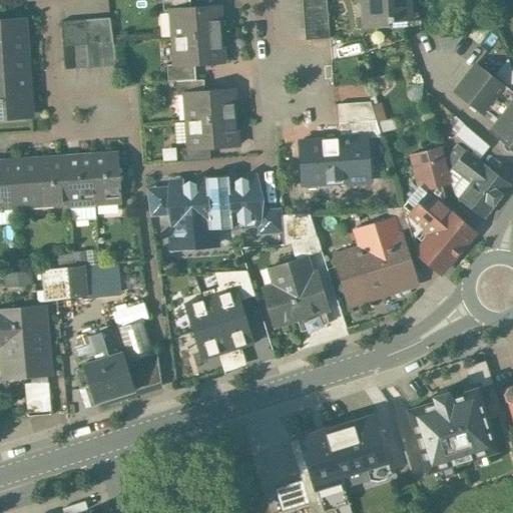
[(189,0),(160,0),(162,11),(171,11),(171,10),(190,8),(189,0)]
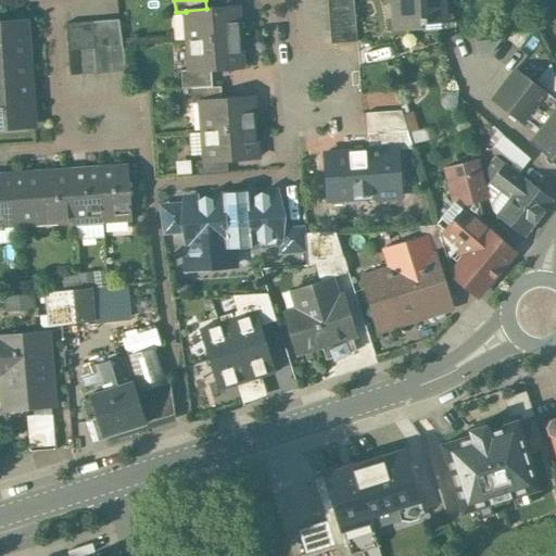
[(386,0),(387,2),(401,1),(403,22),(421,20),(421,23),(443,22),(441,0),(386,0)]
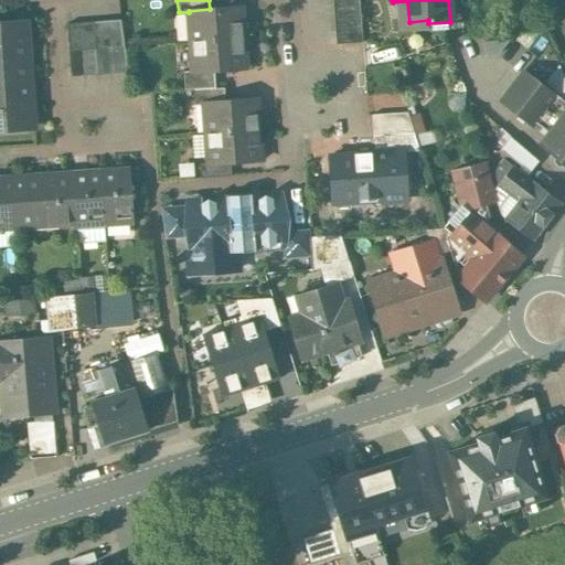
[(360,1),(333,2),(334,17),(361,14),(360,1)]
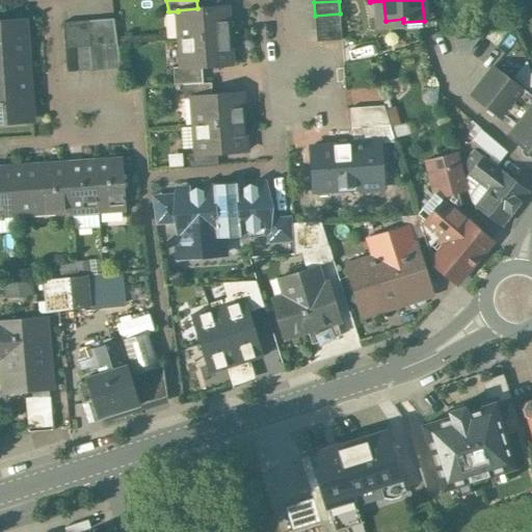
[(197,8),(178,10),(178,11),(180,40),(229,35),(227,7),(197,8)]
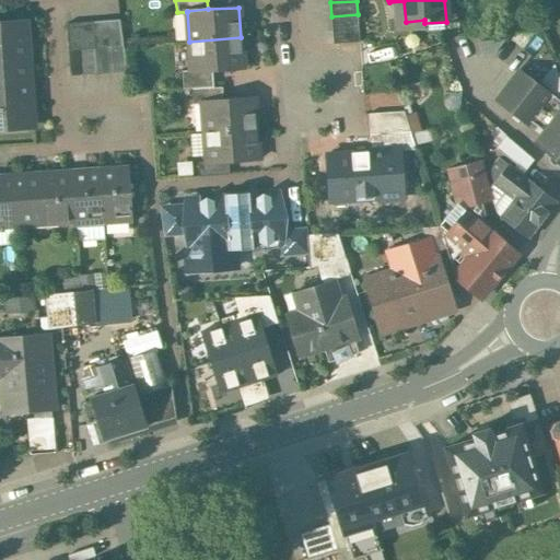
[(358,14),(331,16),(333,30),(359,27),(358,14)]
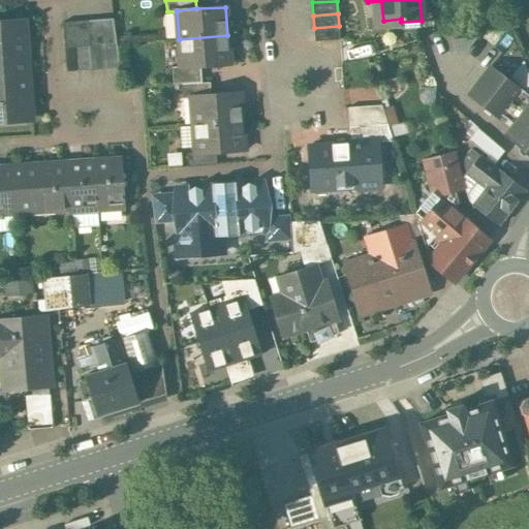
[(113,19),(99,20),(101,44),(116,43),(113,19)]
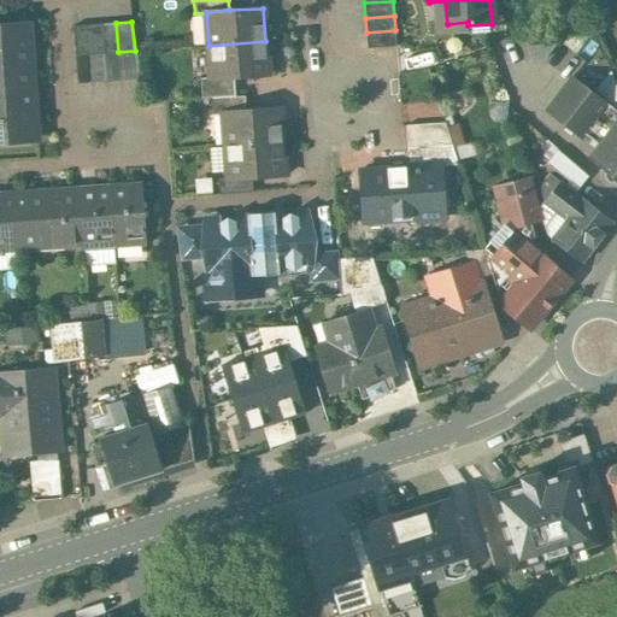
[(116,23),(103,24),(104,53),(118,52),(116,23)]
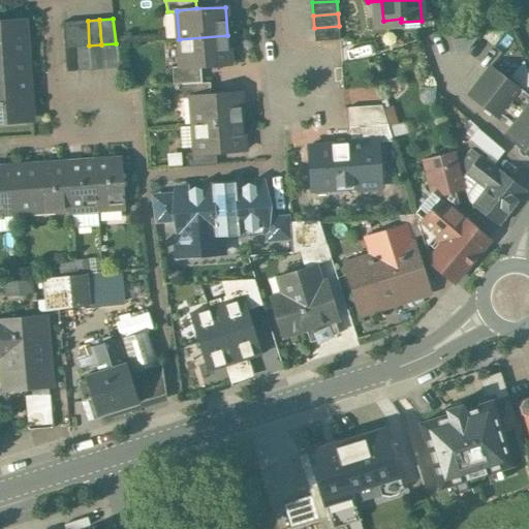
[(88,21),(75,22),(76,47),(89,45),(88,21)]
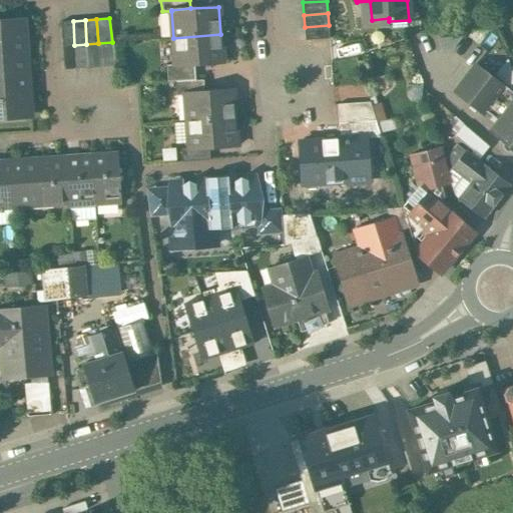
[(73,21),(61,22),(62,46),(74,45),(73,21)]
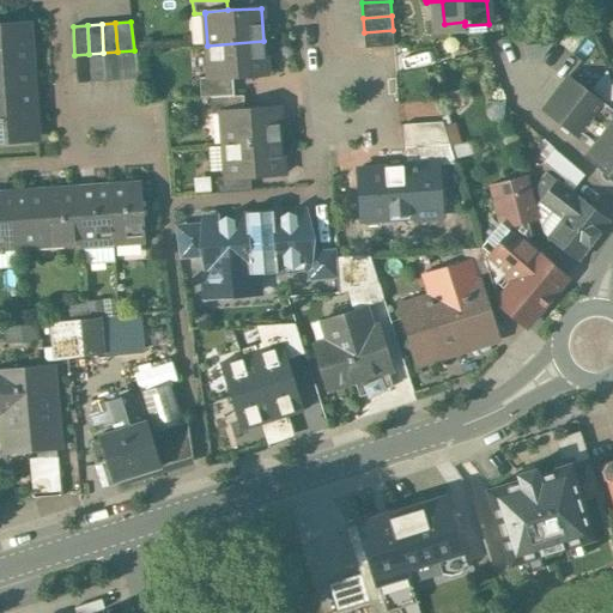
[(0,31),(0,86),(35,84),(34,58),(26,59),(24,30),(0,31)]
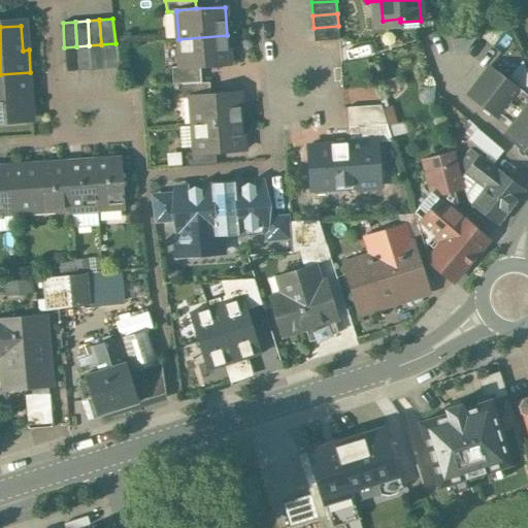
[(338,26),(314,28),(315,41),(339,39),(338,26)]
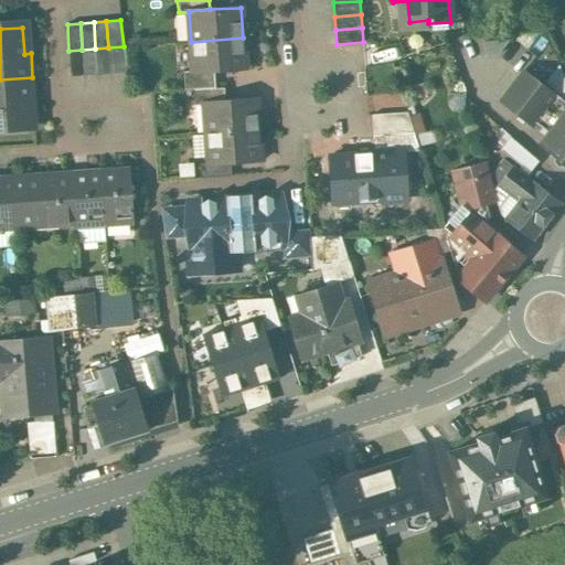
[(243,38),(191,42),(192,71),(193,73),(214,72),(245,70),(243,38)]
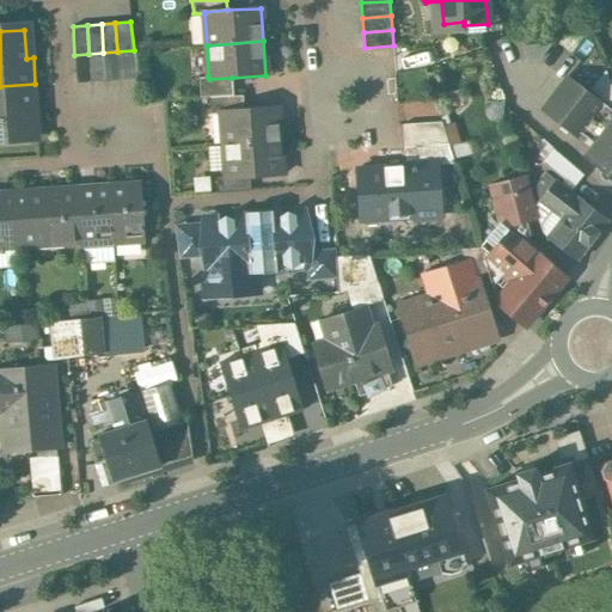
[(134,50),(117,51),(120,80),(139,79),(134,50)]
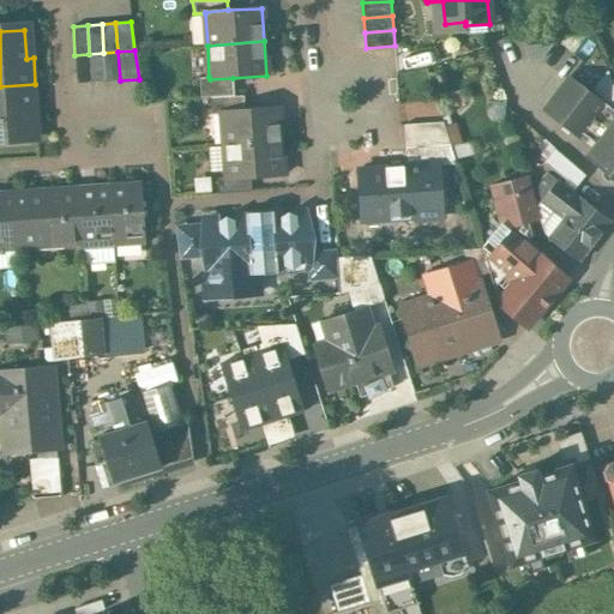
[(118,52),(103,53),(106,82),(120,80),(118,52)]
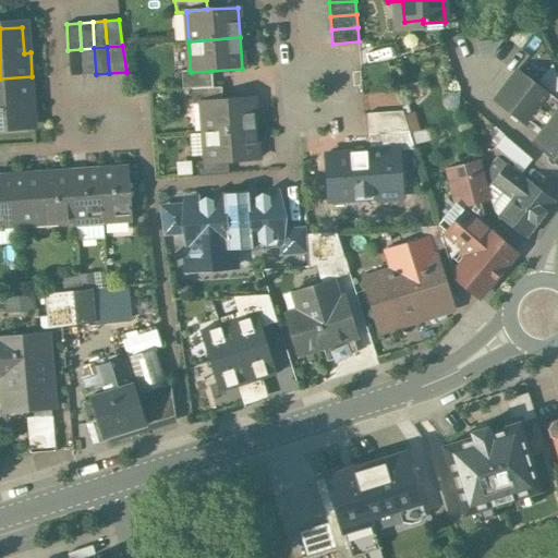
[(94,48),(81,49),(83,75),(96,74),(94,48)]
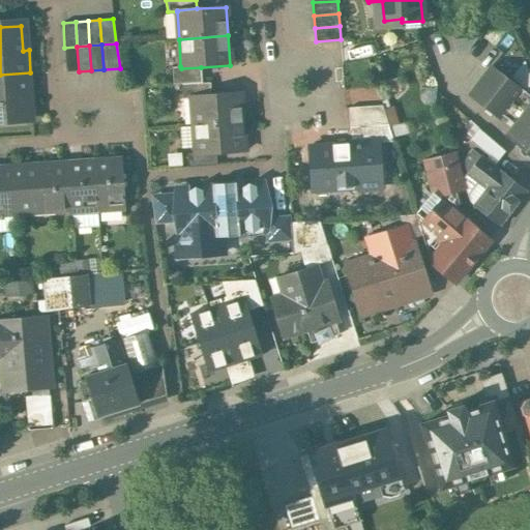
[(77,47),(64,48),(66,72),(79,71),(77,47)]
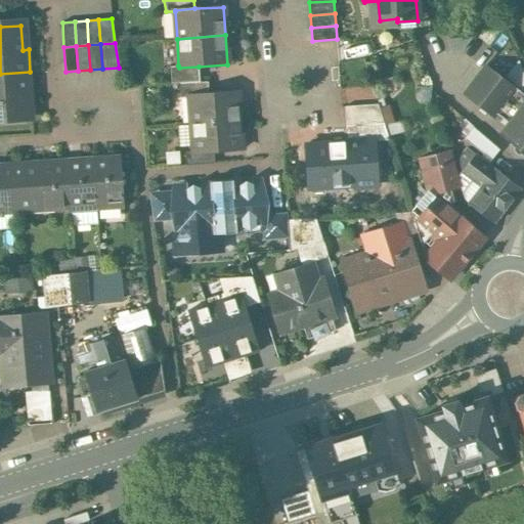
[(523,119),(523,84),(491,59),(466,92),(515,131),(523,119)]
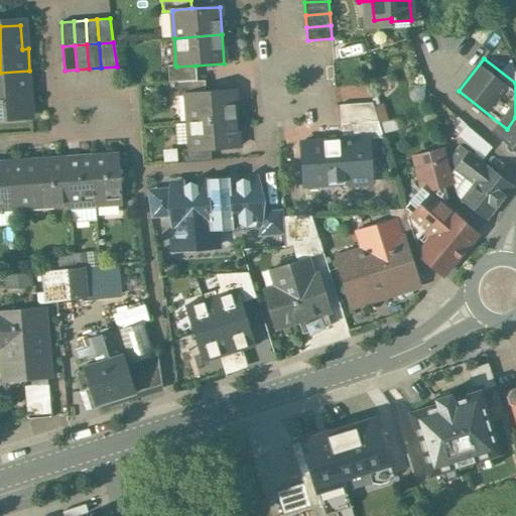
[(196,66),(176,67),(175,65),(167,66),(168,83),(176,83),(197,81),(196,66)]
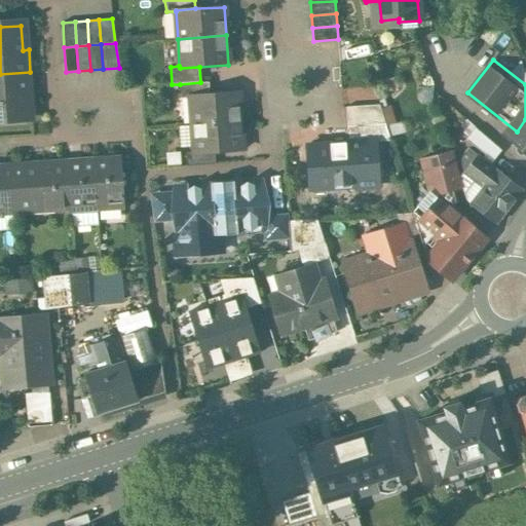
[(30,72),(0,74),(0,118),(34,117),(34,114),(31,115),(30,99),(27,99),(27,90),(32,89),(30,72)]
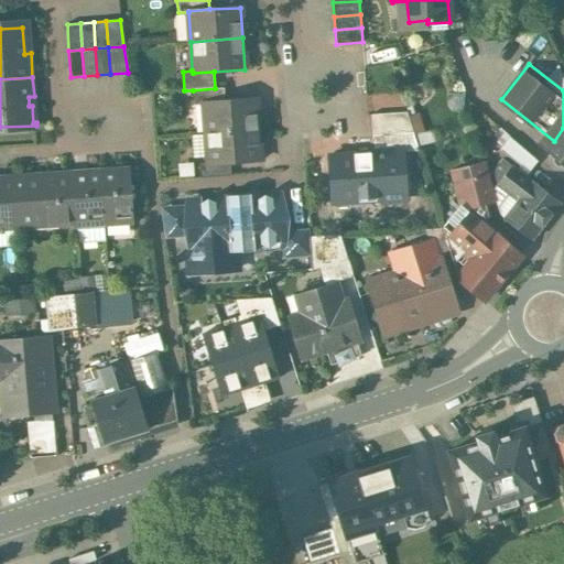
[(215,88),(193,90),(194,105),(203,104),(204,104),(204,102),(225,101),(224,88),(215,88)]
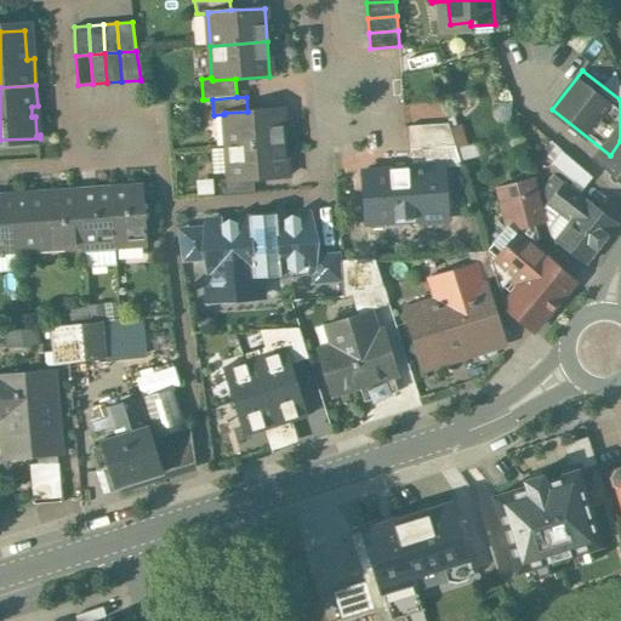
[(248,112),(224,113),(224,114),(223,114),(227,147),(285,142),(283,109),(248,112)]
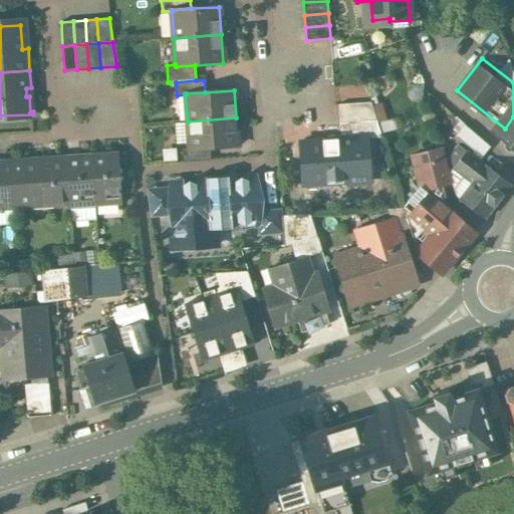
[(370,102),(337,104),(339,123),(376,120),(370,102)]
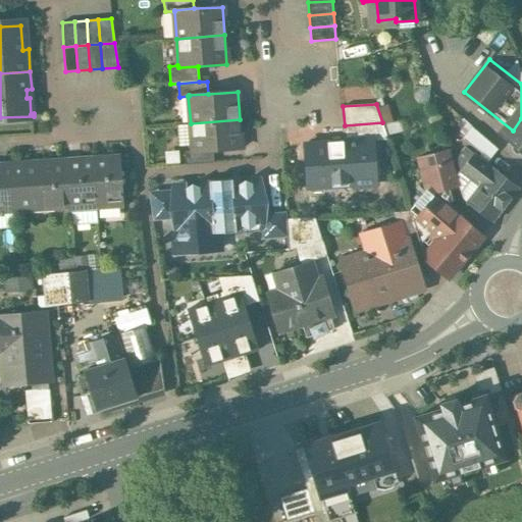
[(521,118),(513,131),(507,139),(521,150),(521,118)]
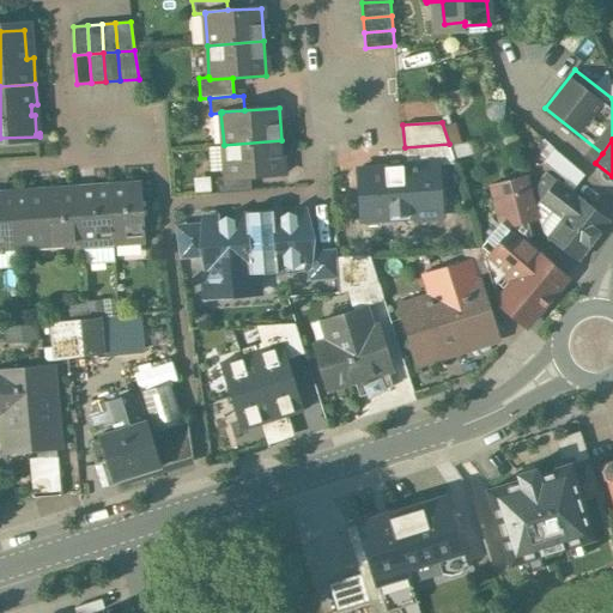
[(281,140),(224,145),(226,177),(226,178),(248,177),(284,175),(281,140)]
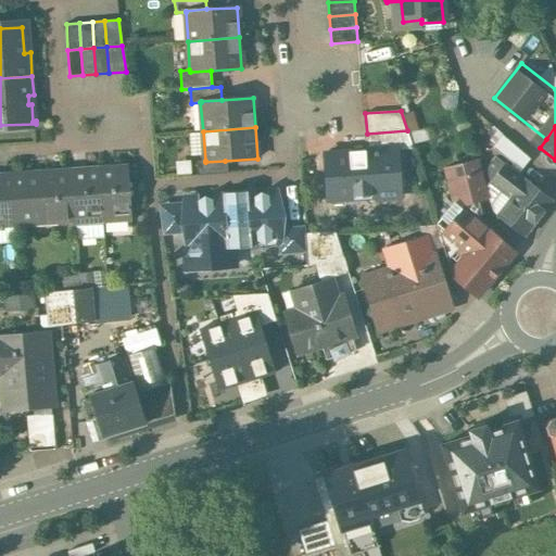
[(424,139),(419,129),(407,130),(411,143),(424,139)]
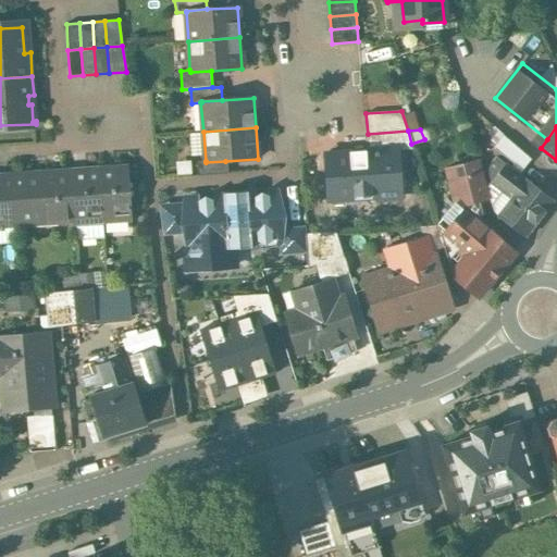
[(408,131),(368,134),(369,151),(397,149),(397,150),(413,149),(411,144),(408,131)]
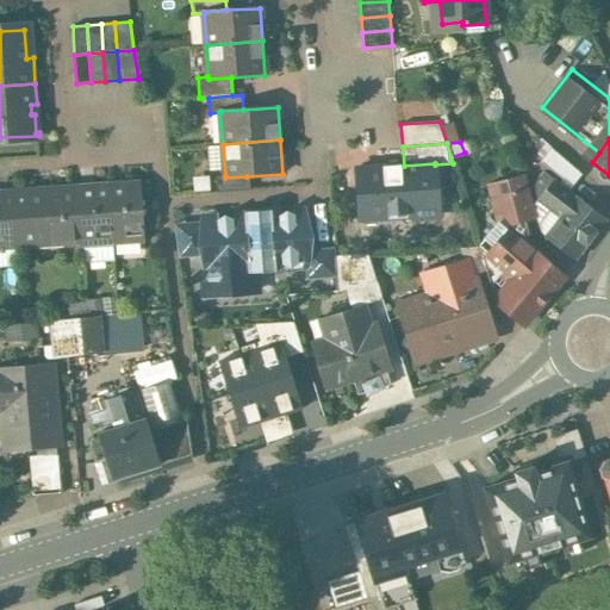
[(582,174),(552,149),(541,162),(572,186),(582,174)]
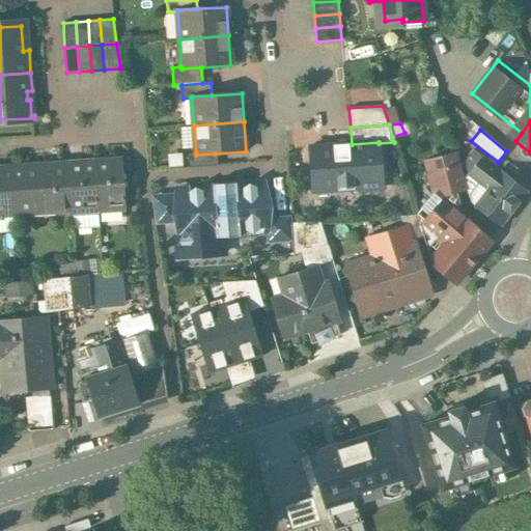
[(352,144),(309,147),(312,187),(328,186),(328,193),(340,192),(339,185),(354,184),(354,188),(382,186),(379,143),(379,142),(352,144)]
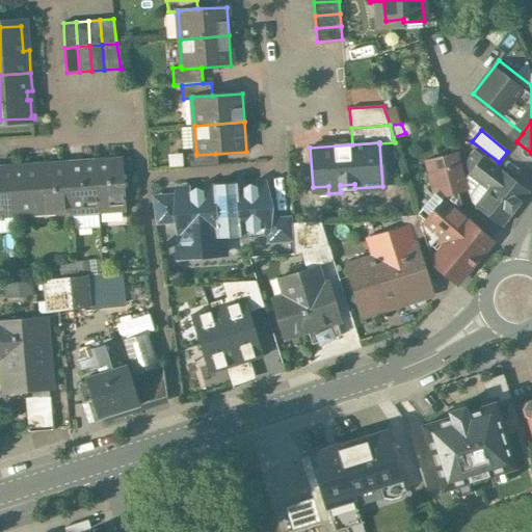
[(475,150),(466,161),(470,175),(482,156),(475,150)]
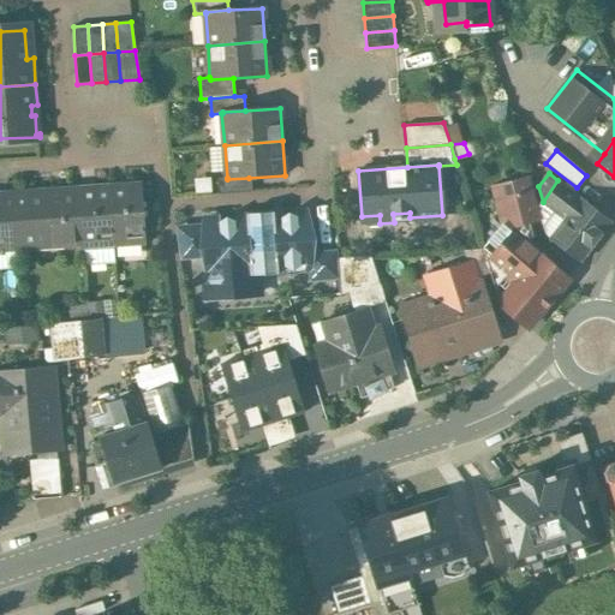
[(249,178),(227,179),(227,178),(215,179),(216,193),(250,191),(249,178)]
